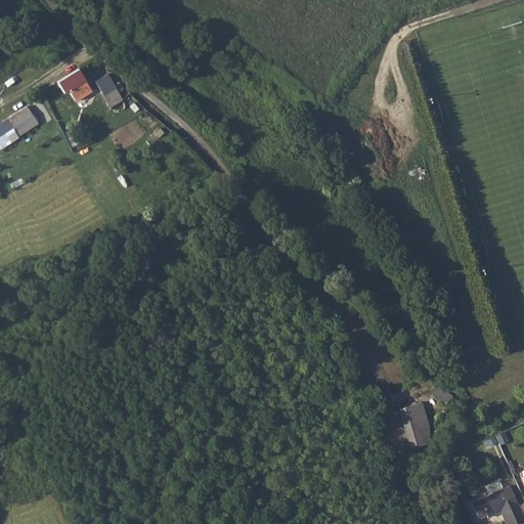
[(92,90),(85,80),(78,69),(57,82),(64,92),(69,89),(76,100),(92,90)]
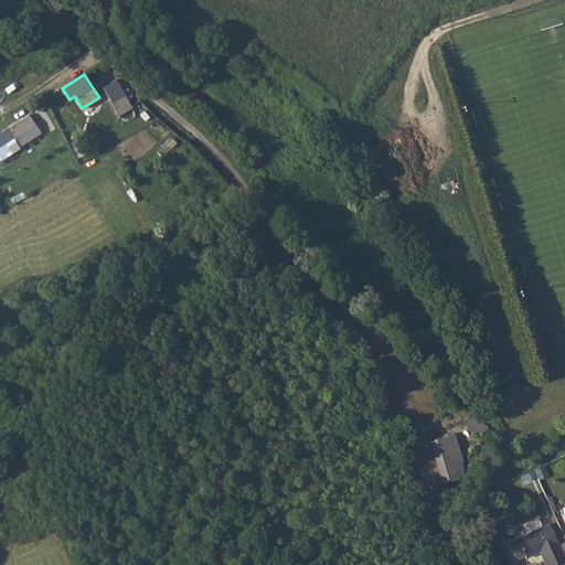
[(115,77),(102,86),(112,102),(125,93),(115,77)]
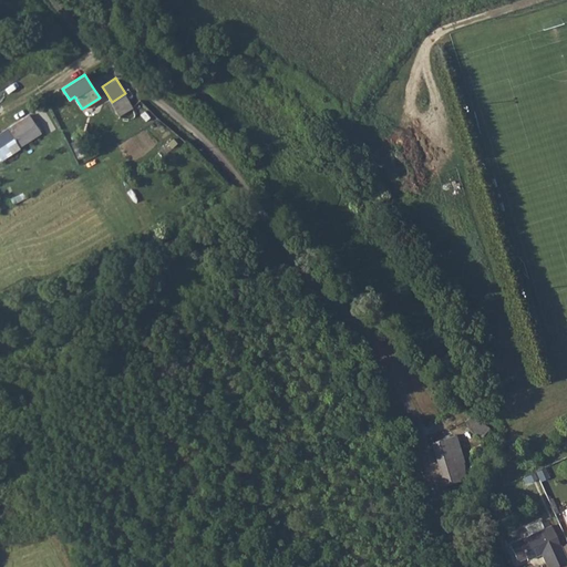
[(29,115),(8,129),(13,138),(19,146),(41,133),(29,115)]
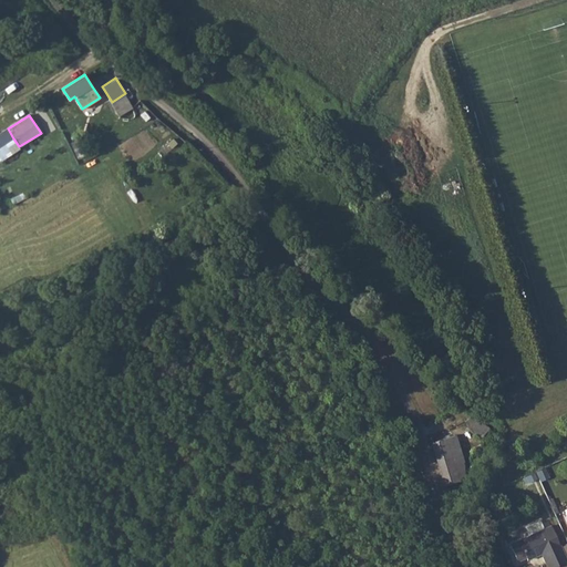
[(8,129),(0,133),(0,146),(13,138),(8,129)]
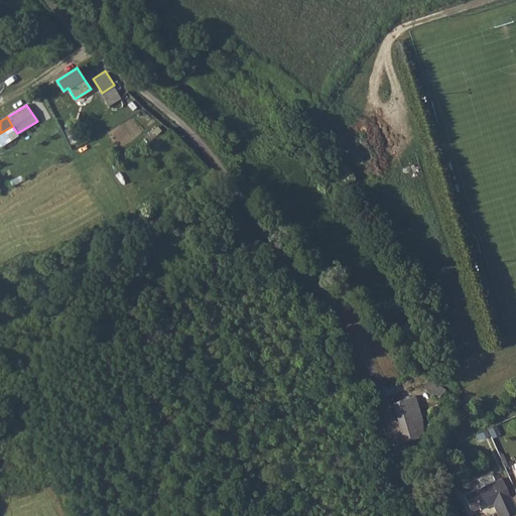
[(428,379),(422,383),(435,397),(442,391),(444,390),(445,390),(444,389),(428,379)]
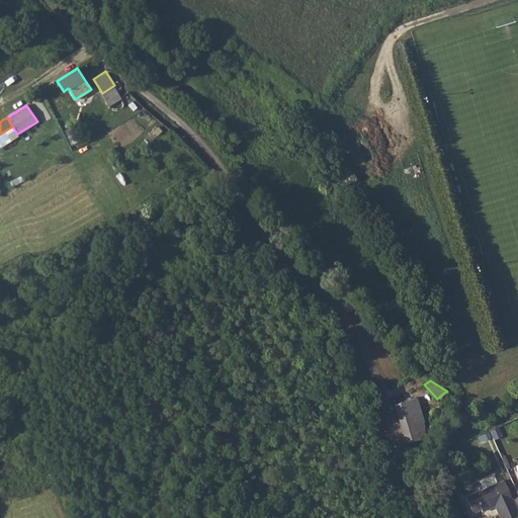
[(416,397),(394,405),(406,442),(424,437),(422,418),(416,397)]
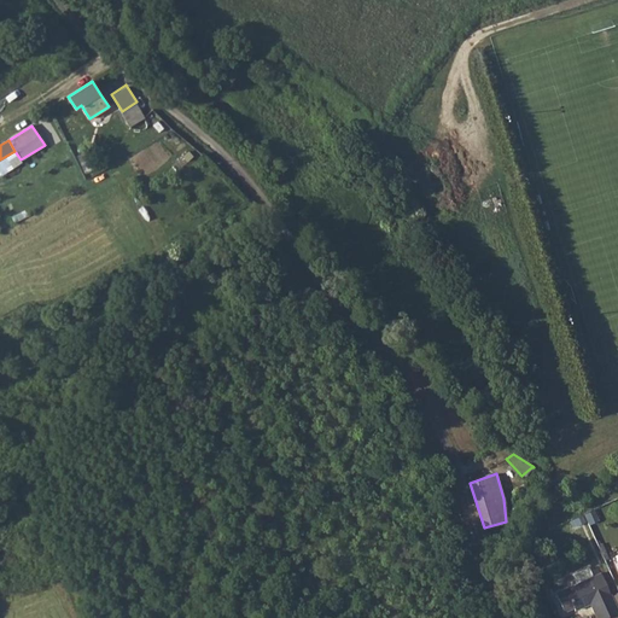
[(576,581),(557,589),(564,607),(572,604),(575,607),(589,600),(596,617),(598,617),(617,610),(612,595),(601,570),(593,573),(588,565),(572,572),(576,581)]
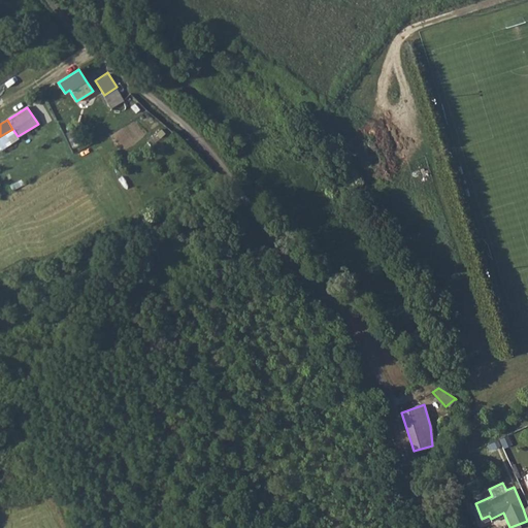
All buildings are outlined.
